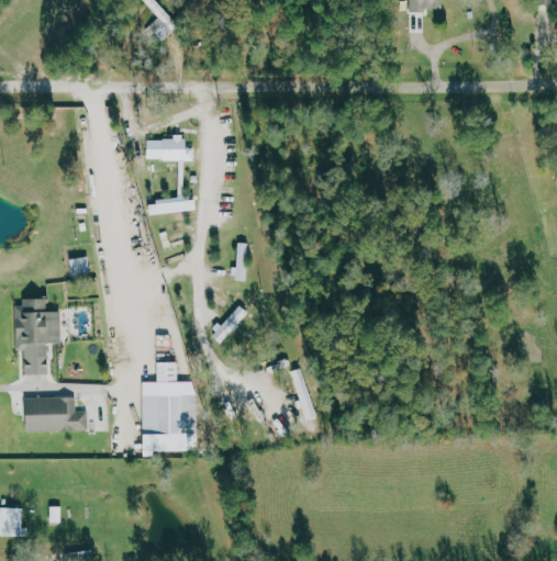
[(441,10),(441,0),(408,0),(408,10),(441,10)]
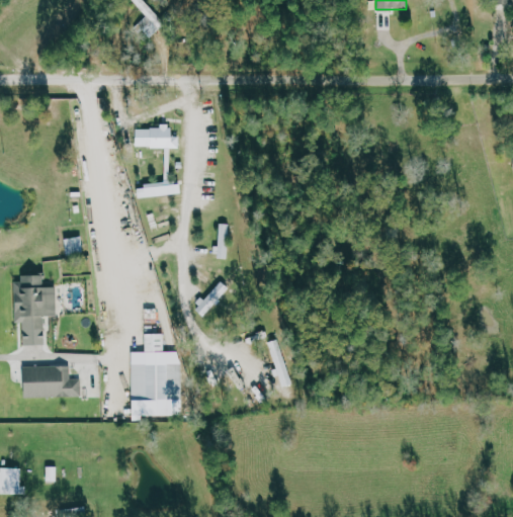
[(162,147),(164,183),(137,185),(138,197),(180,194),(180,184),(170,185),(168,149),(178,148),(178,136),(170,137),(169,125),(134,127),(135,148),(162,147)]
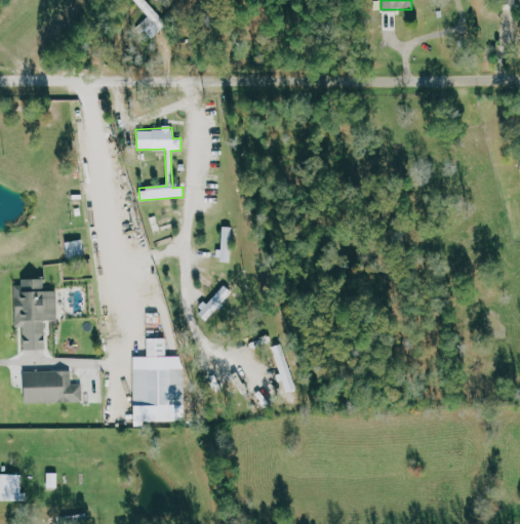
[(221,249),(217,249),(217,262),(230,262),(231,227),(222,227),(221,249)]
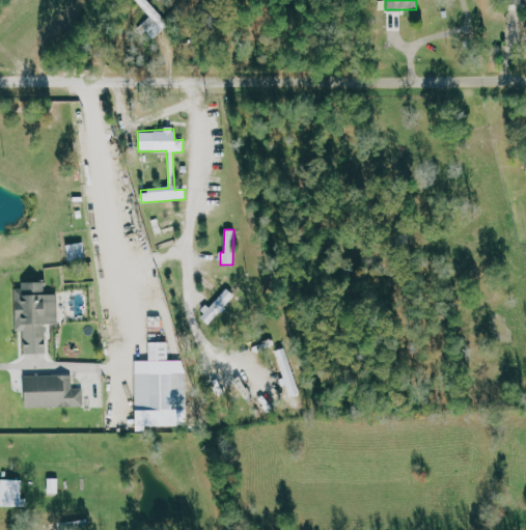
[(65,245),(67,260),(84,258),(82,243),(65,245)]
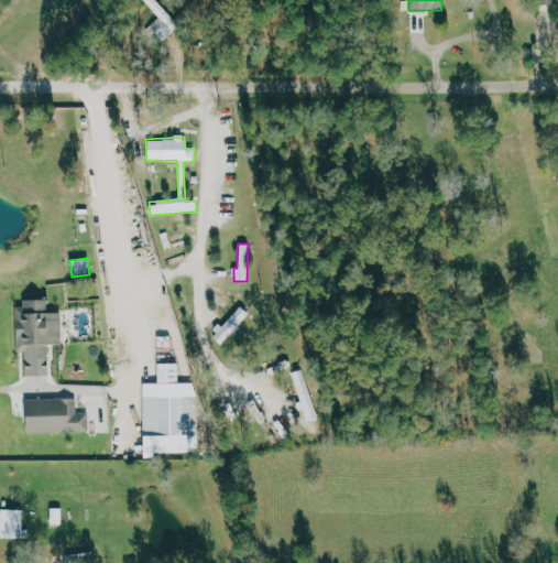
[(47,375),(46,344),(61,344),(59,312),(45,312),(45,301),(14,302),(15,352),(22,352),(23,376),(47,375)]
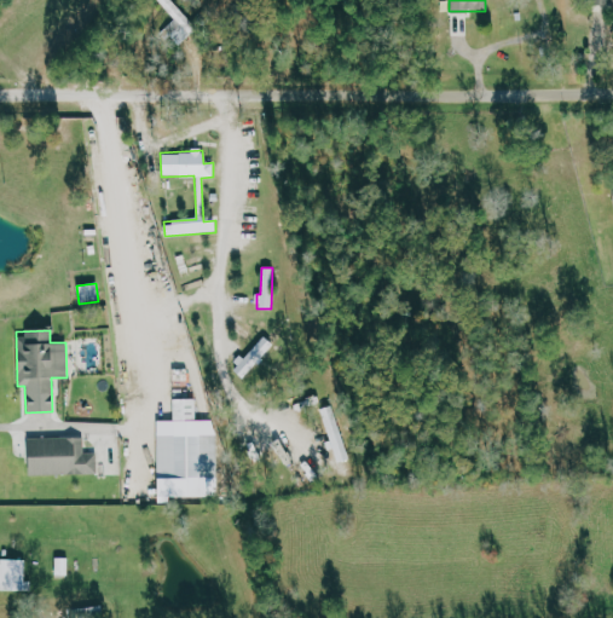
[(241,379),(273,345),(261,334),(230,369),(241,379)]
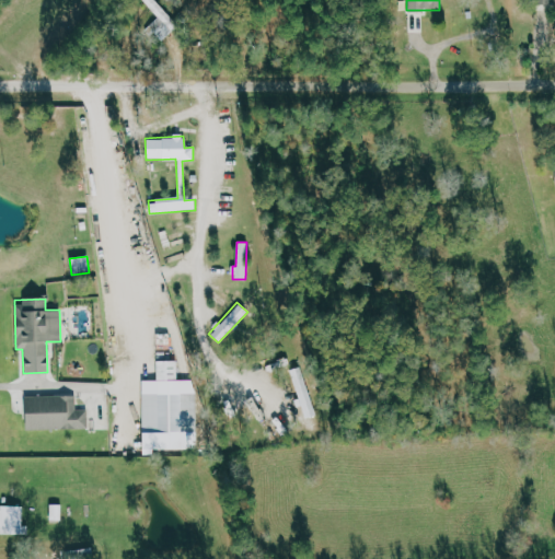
[(141,381),(142,450),(196,450),(195,380),(176,380),(176,361),(155,361),(155,380),(141,381)]
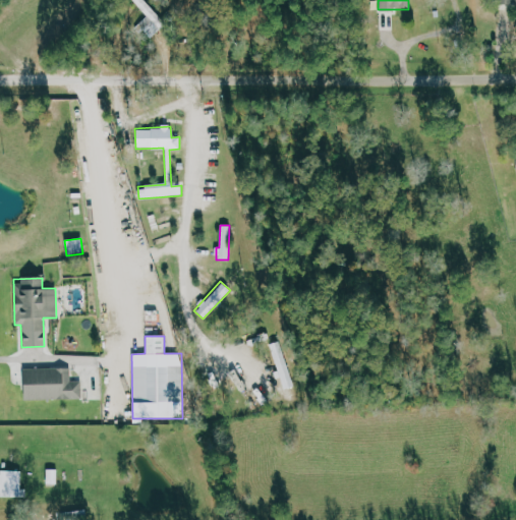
[(292,387),(280,341),(269,344),(278,379),(279,378),(282,389),(292,387)]
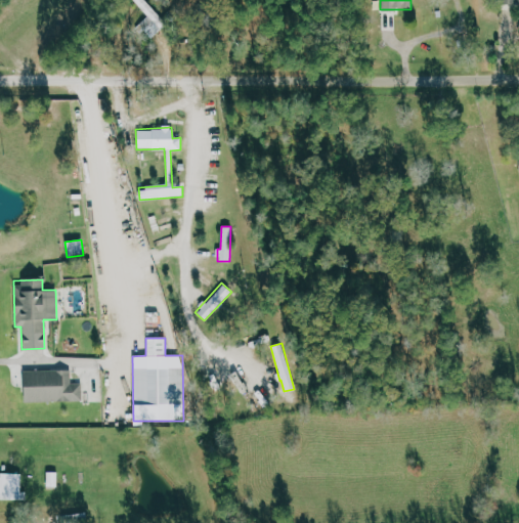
[(24,402),(80,400),(80,383),(69,384),(69,369),(23,372),(24,402)]
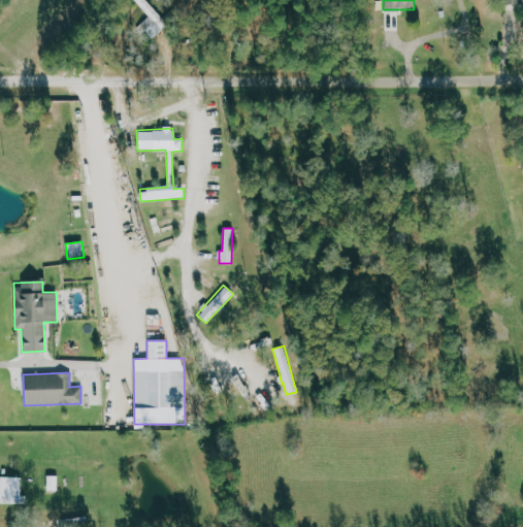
[(21,479),(0,476),(0,501),(20,503),(21,479)]
